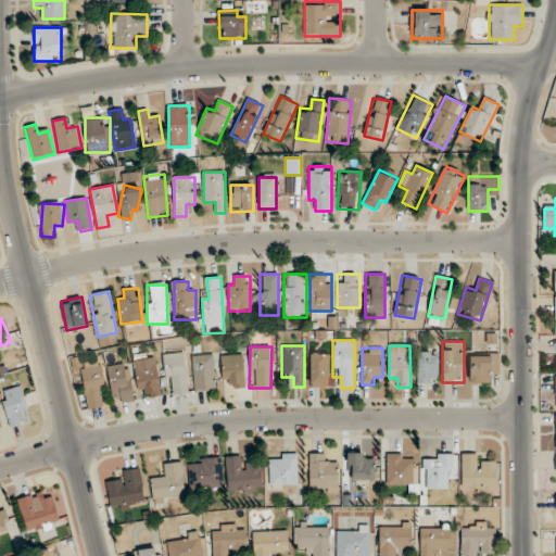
[(439,384),(439,352),(418,352),(418,384),(439,384)]
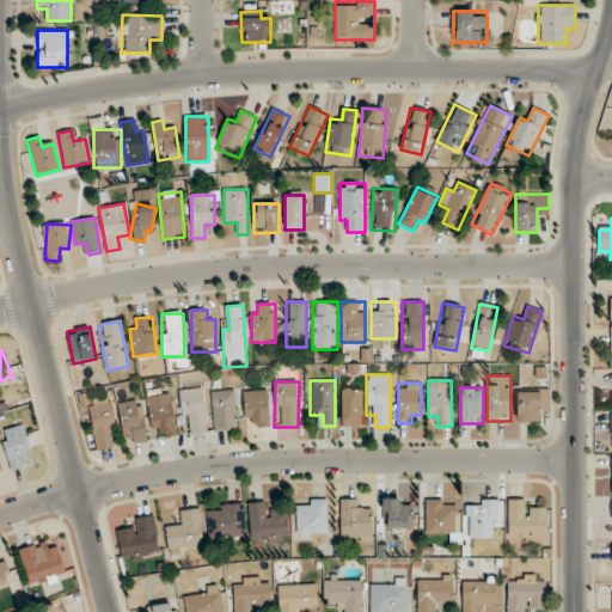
[(207,432),(202,389),(181,391),(184,434),(207,432)]
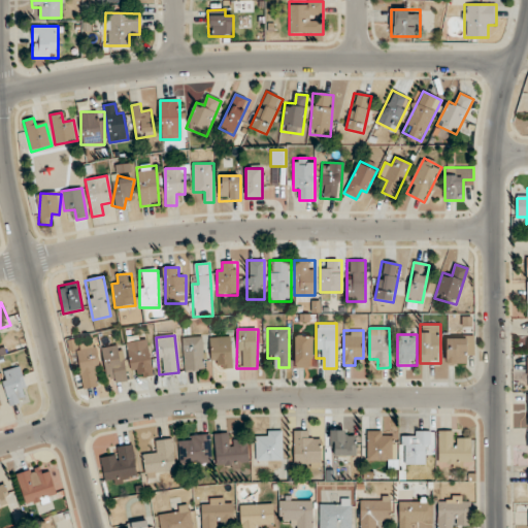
[(295,335),(294,368),(312,368),(312,336),(295,335)]
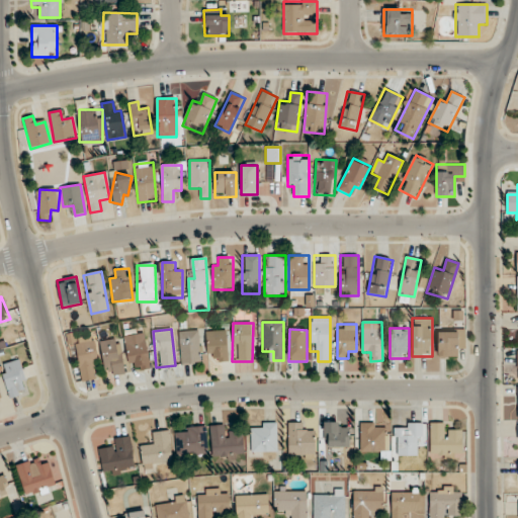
[(464,349),(464,330),(437,330),(437,357),(456,357),(456,349),(464,349)]
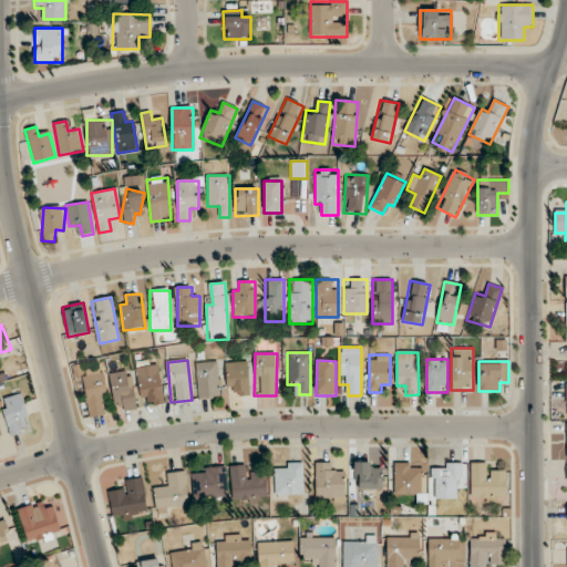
[(220,398),(219,362),(196,362),(198,399),(220,398)]
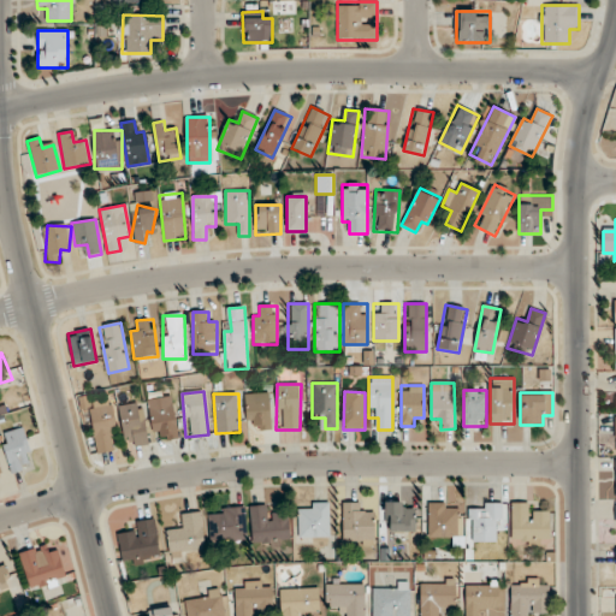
[(246,394),(246,431),(271,431),(271,394),(246,394)]
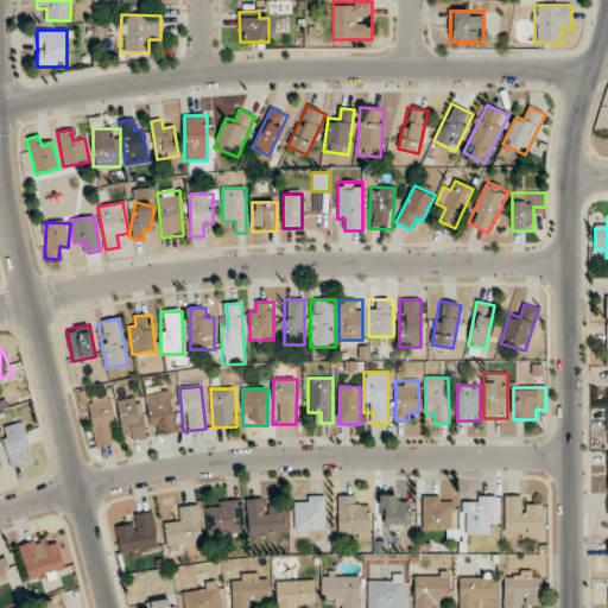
[(153,437),(177,432),(170,391),(146,396),(153,437)]
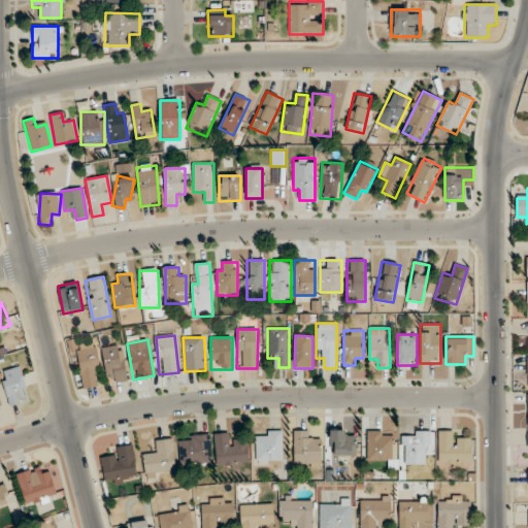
[(101,387),(96,341),(76,344),(81,389),(101,387)]
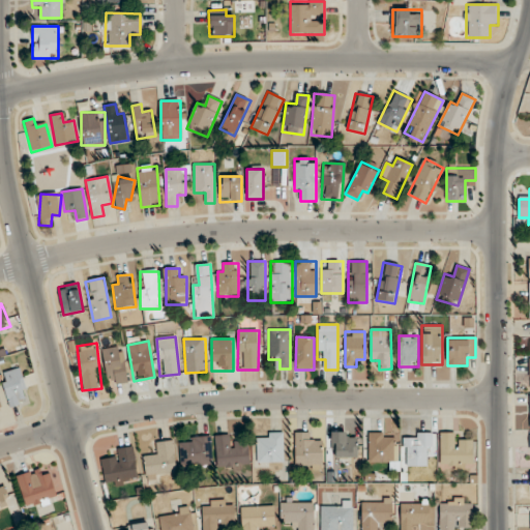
[(109,385),(127,381),(121,346),(101,350),(109,385)]
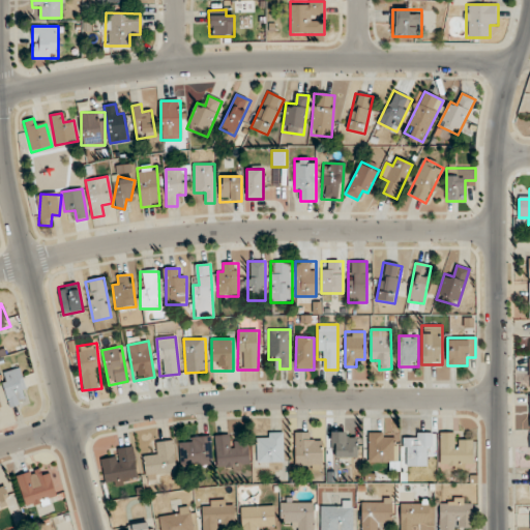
[(257,463),(283,463),(283,433),(257,433),(257,463)]
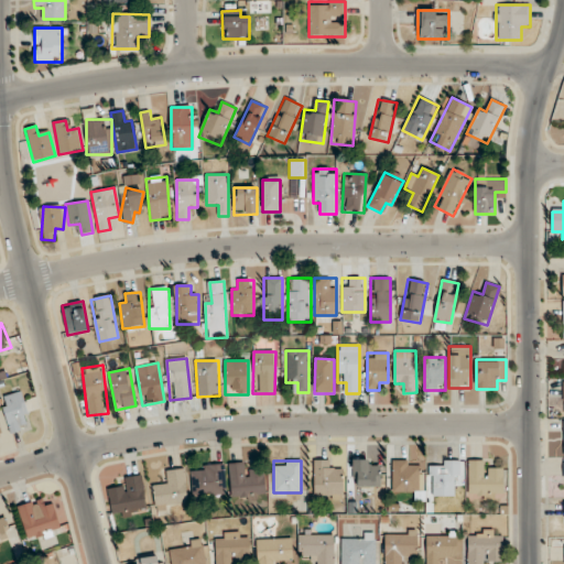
[(343,498),(343,470),(333,470),(333,461),(313,461),(313,498),(343,498)]
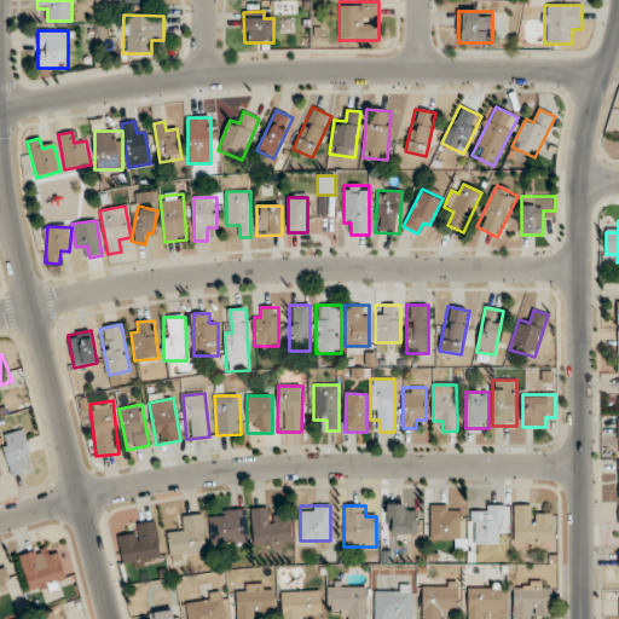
[(416,536),(416,505),(387,505),(387,536),(416,536)]
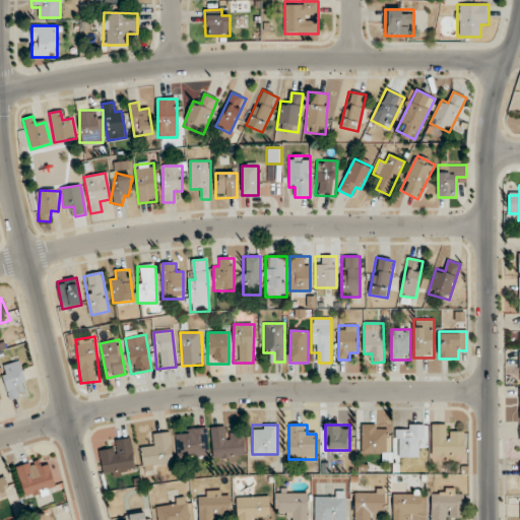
[(391,435),(383,435),(383,425),(361,425),(361,454),(391,454),(391,435)]
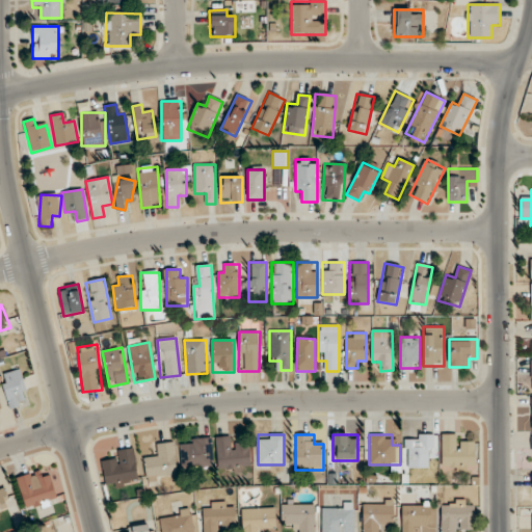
[(433,434),(405,434),(405,468),(428,468),(428,457),(433,457),(433,434)]
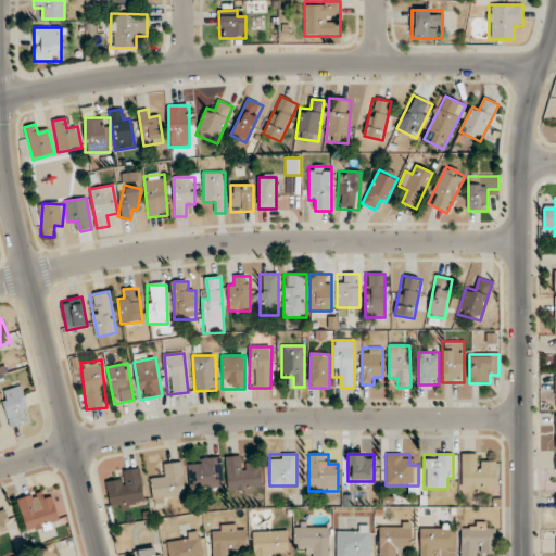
[(462,488),(496,488),(496,464),(479,464),(479,454),(462,454),(462,488)]
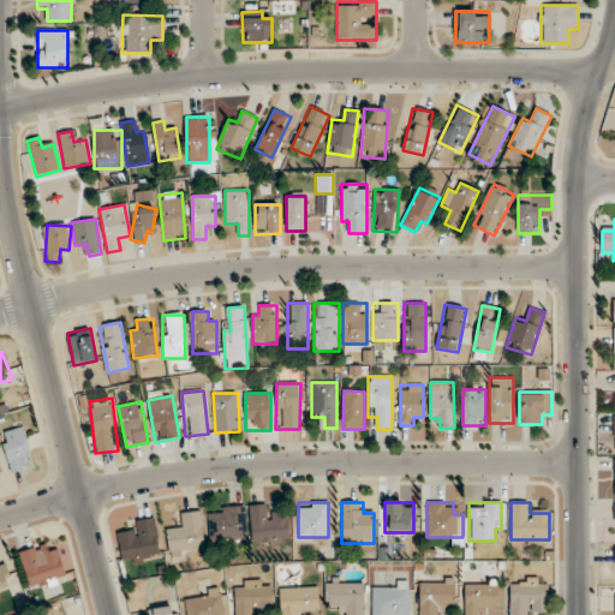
[(267,515),(267,505),(251,505),(251,542),(287,542),(287,515),(267,515)]
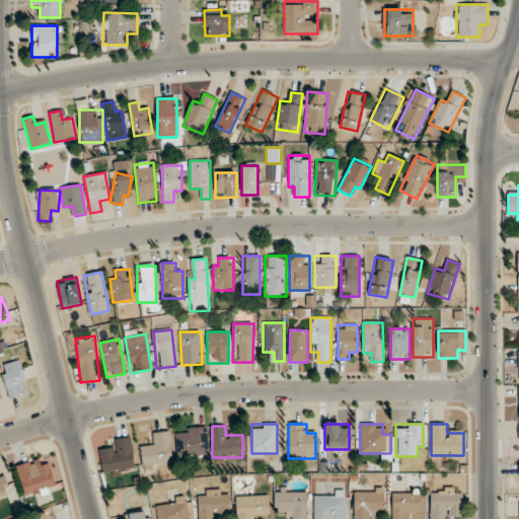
[(208,455),(207,428),(175,430),(176,456),(208,455)]
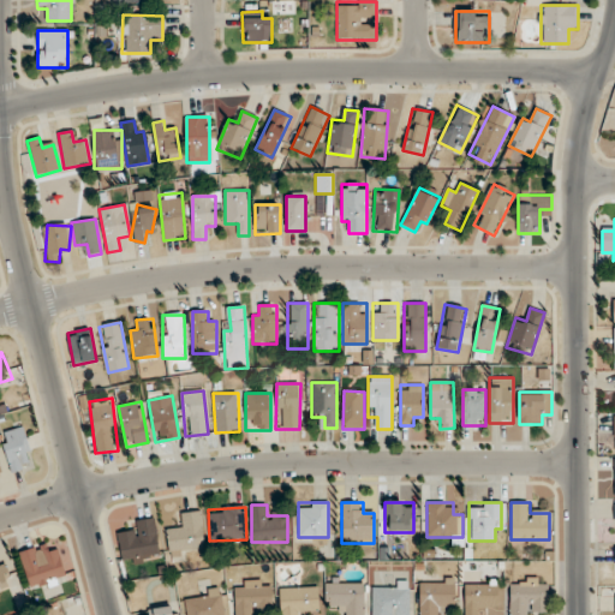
[(206,548),(201,511),(177,514),(178,526),(166,529),(169,554),(206,548)]
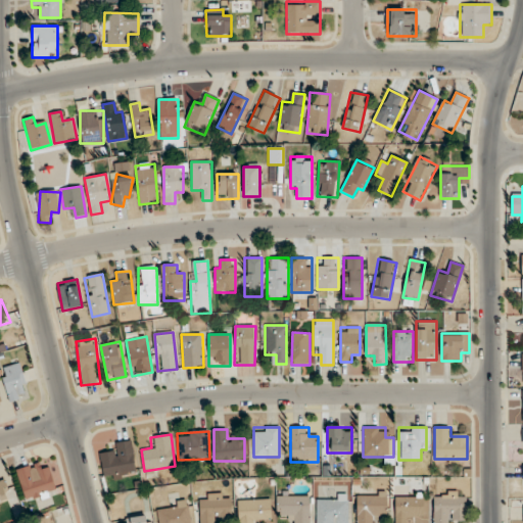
[(131,441),(110,444),(111,454),(100,456),(104,480),(137,475),(131,441)]
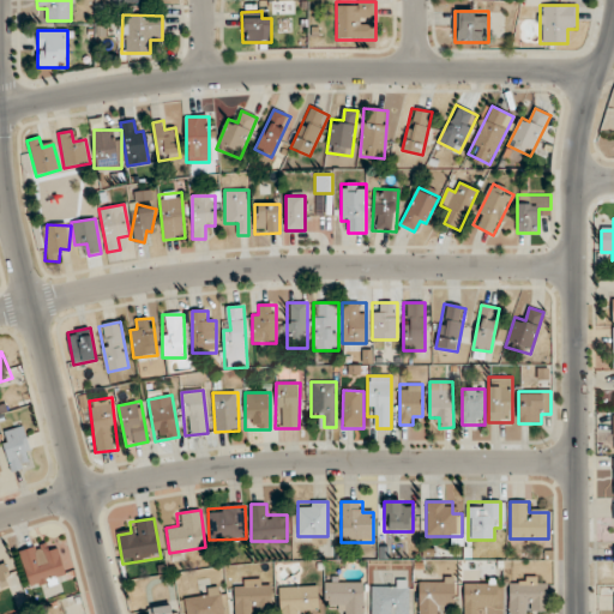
[(65,577),(55,541),(19,551),(30,587),(65,577)]
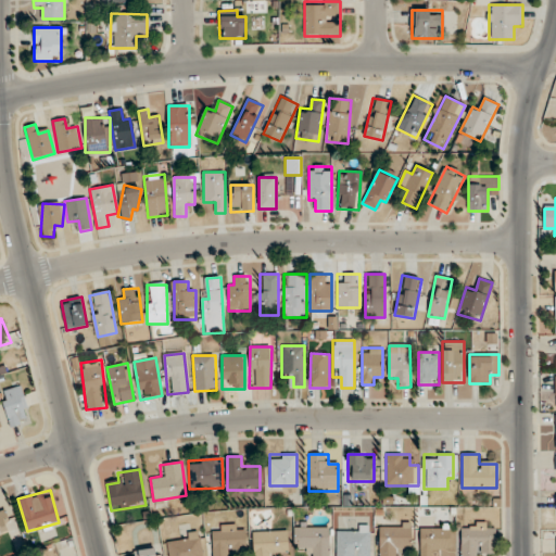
[(0,506),(0,533),(11,531),(2,505),(0,506)]
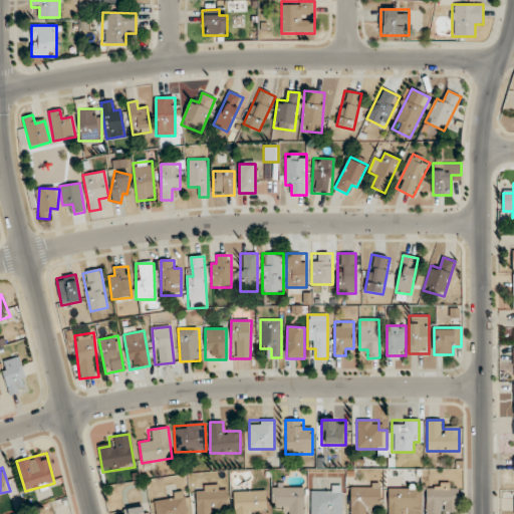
[(426,513),(446,513),(447,511),(458,511),(458,484),(426,484),(426,513)]
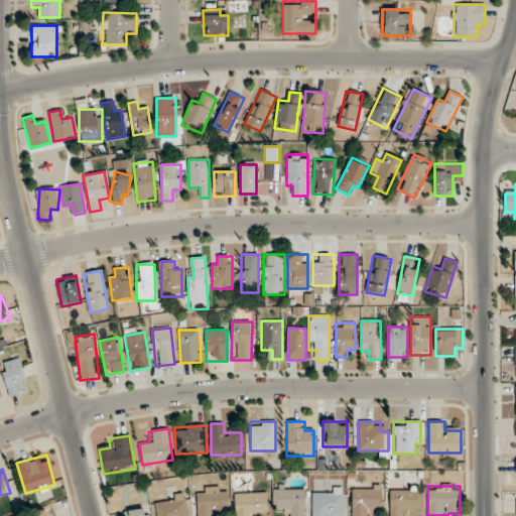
[(197,488),(197,515),(208,515),(209,513),(228,512),(227,487),(197,488)]
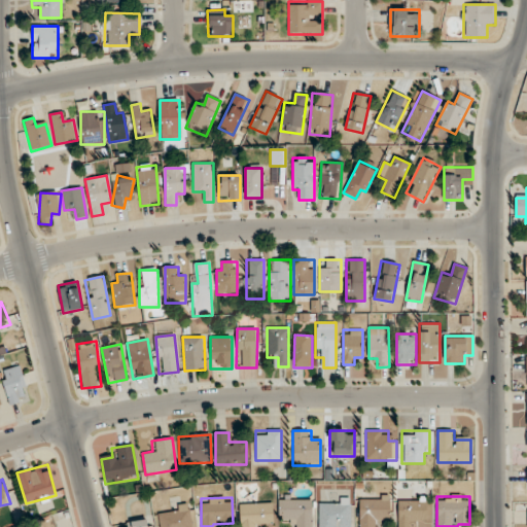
[(358,526),(378,526),(379,521),(389,521),(389,497),(359,497),(358,526)]
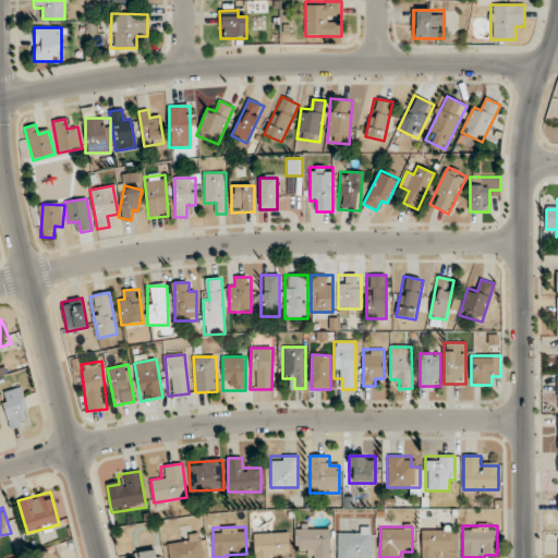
[(422,528),(421,557),(433,557),(433,552),(452,552),(452,528),(422,528)]
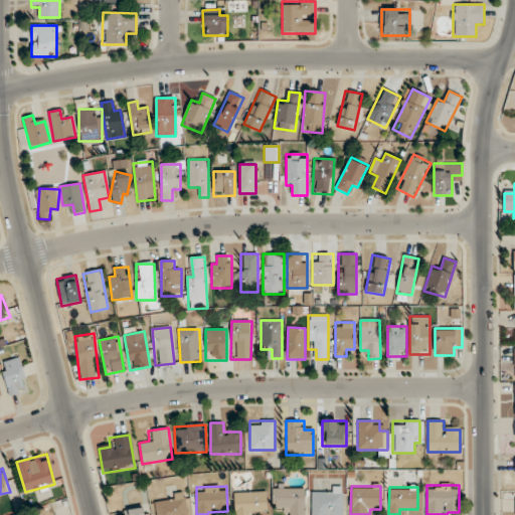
[(311,514),(342,514),(343,488),(312,488),(311,514)]
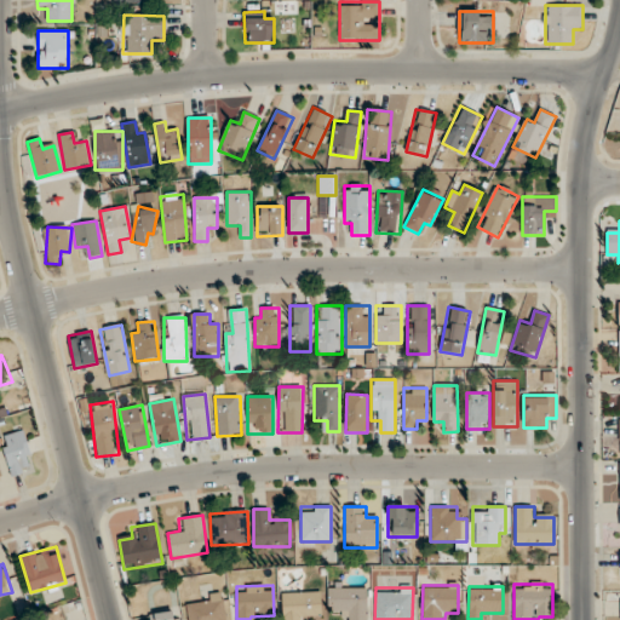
[(367,619),(367,589),(328,589),(328,613),(340,613),(340,619),(367,619)]
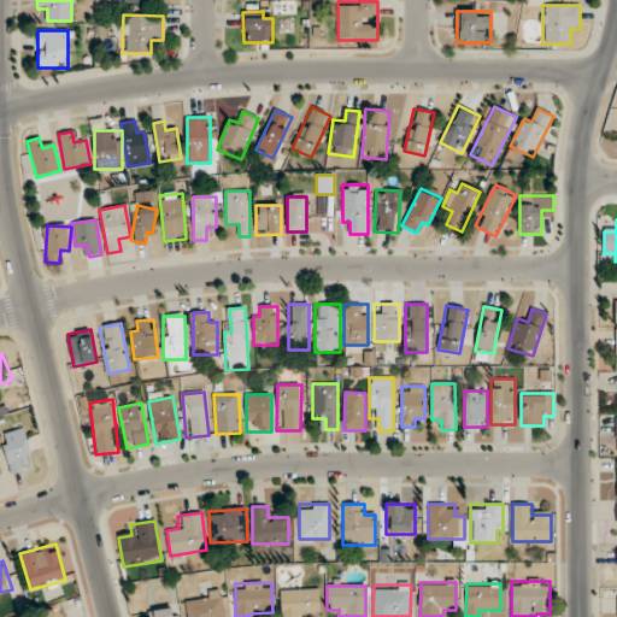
[(280,616),(304,616),(305,613),(319,613),(319,589),(281,589),(280,616)]
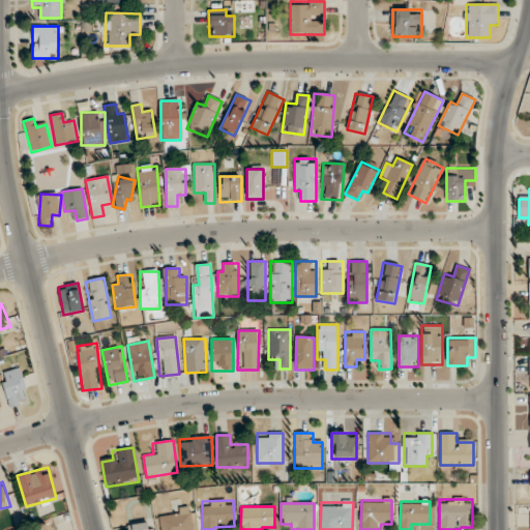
[(193,529),(190,508),(158,511),(160,529),(193,529)]
